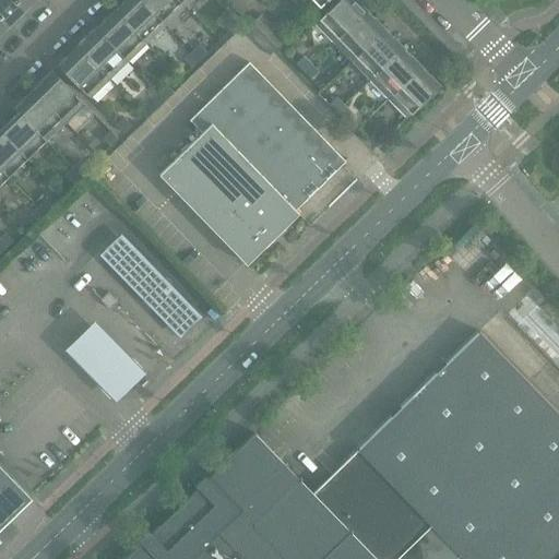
[(24,11),(13,0),(0,0),(0,18),(8,26),(24,11)]
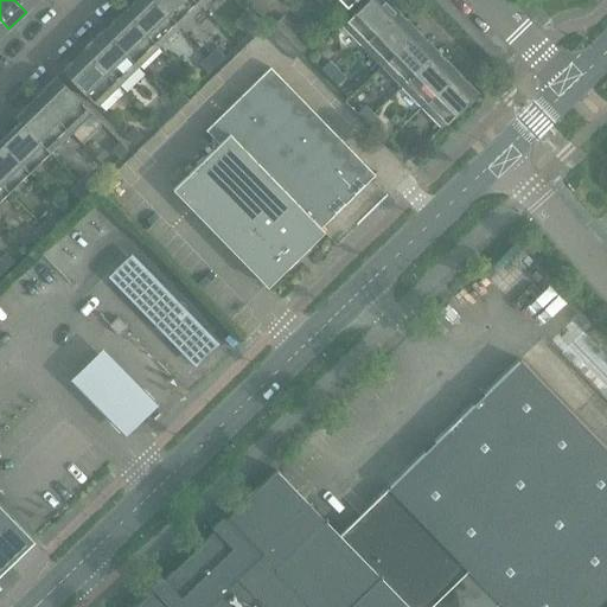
[(38,0),(14,0),(26,12),(38,0)]
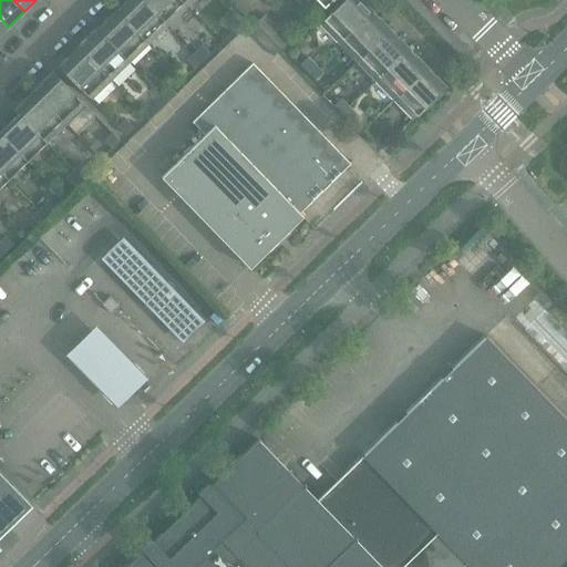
[(168,27),(143,0),(129,0),(117,11),(150,44),(168,27)]
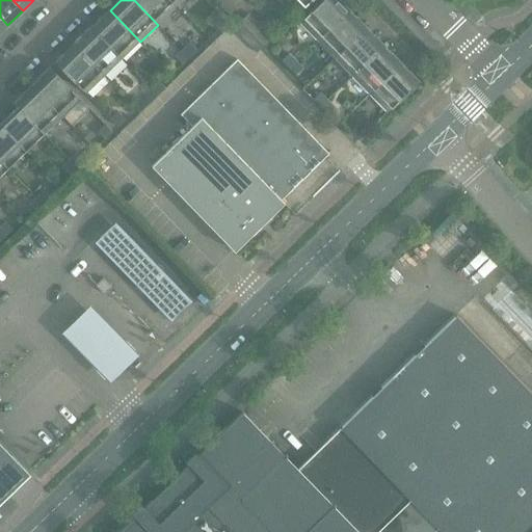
[(177,7),(168,0),(134,0),(158,25),(177,7)]
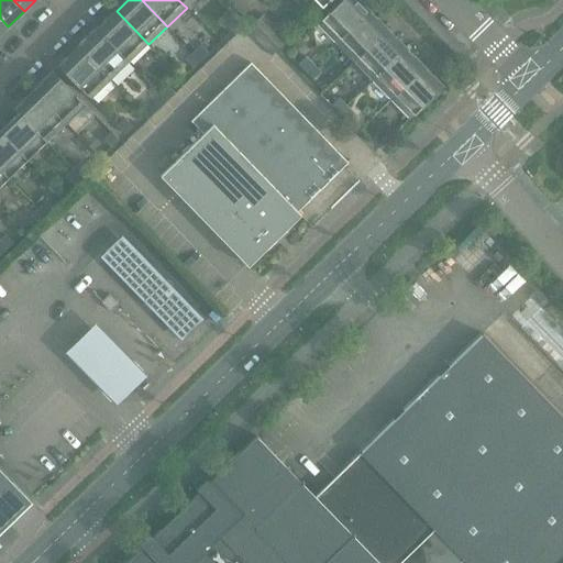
[(331,0),(307,0),(319,12),(331,0)]
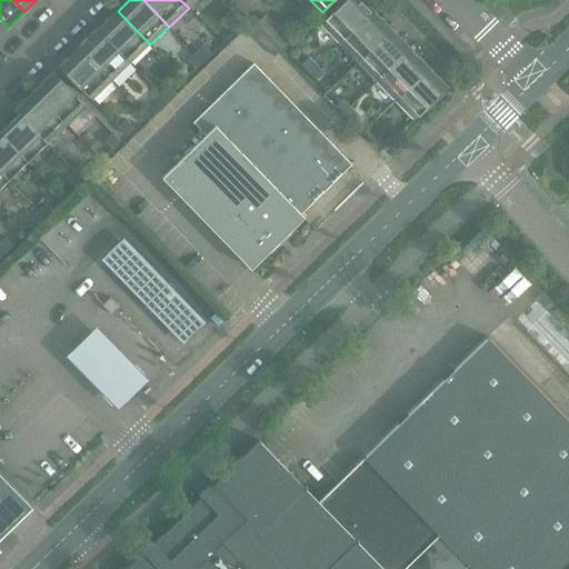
[(340,43),(372,12),(360,0),(346,0),(321,25),(340,43)]
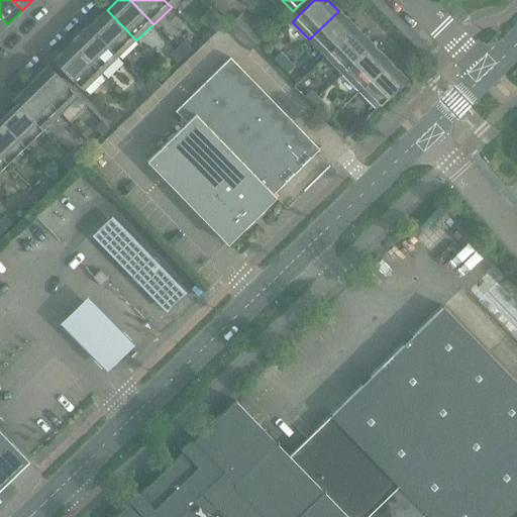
[(136,40),(107,10),(89,27),(119,58),(136,40)]
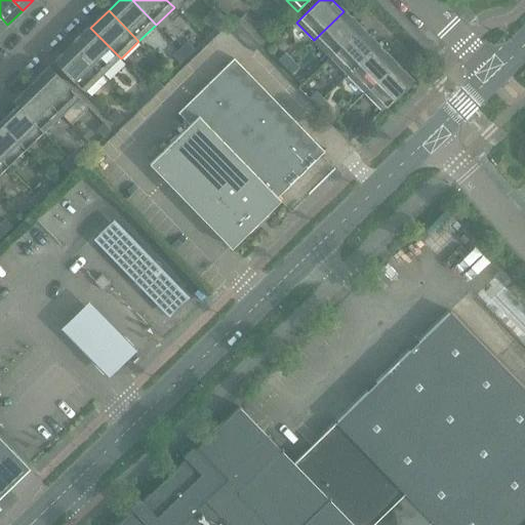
[(330,57),(361,29),(344,11),(314,40),(330,57)]
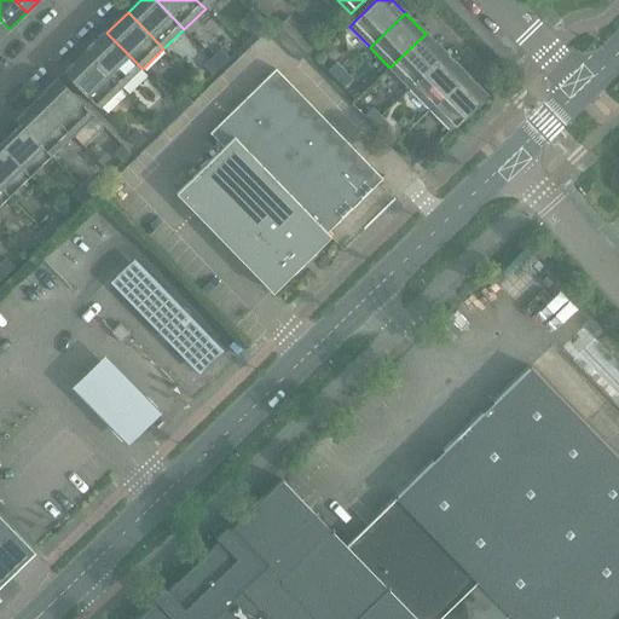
[(262,27),(254,17),(244,25),(254,35),(262,27)]
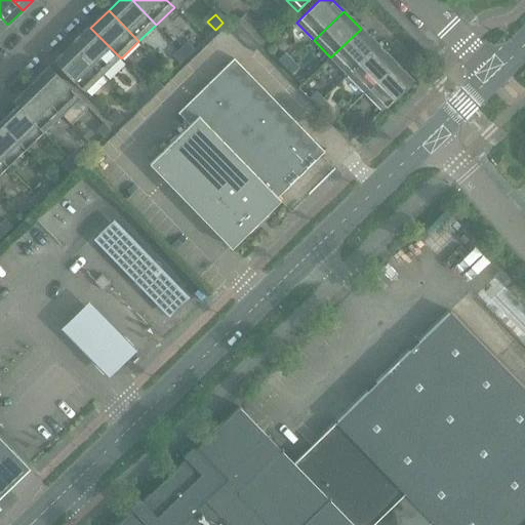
[(268,40),(245,17),(231,31),(253,54),(268,40)]
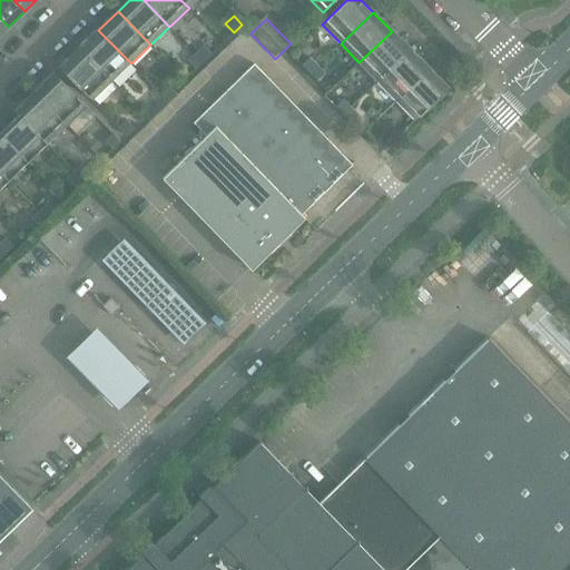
[(131,64),(98,30),(79,49),(112,82),(131,64)]
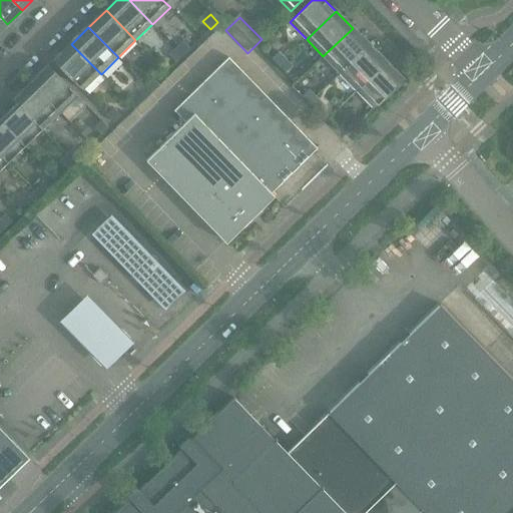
[(340,74),(369,45),(353,28),(323,56),(340,74)]
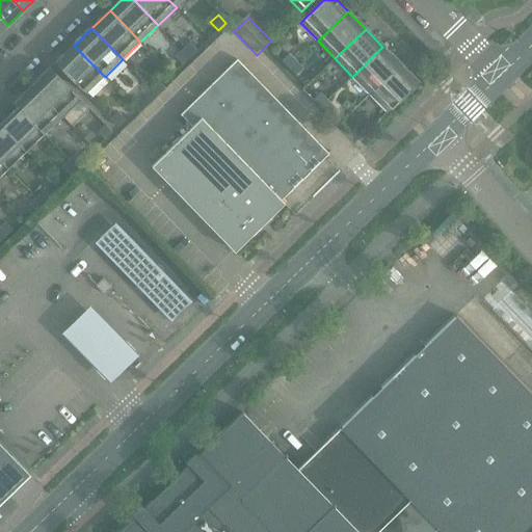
[(197,50),(190,42),(183,50),(190,57),(197,50)]
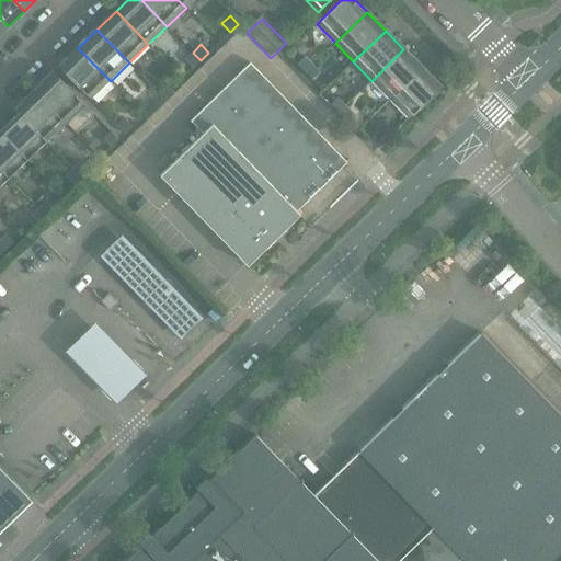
[(111,81),(78,48),(59,67),(91,99),(111,81)]
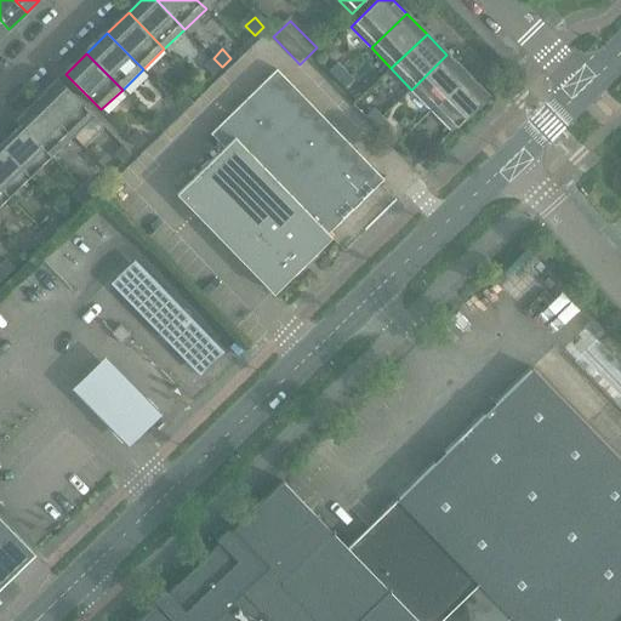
[(432,110),(467,77),(446,55),(411,90),(432,110)]
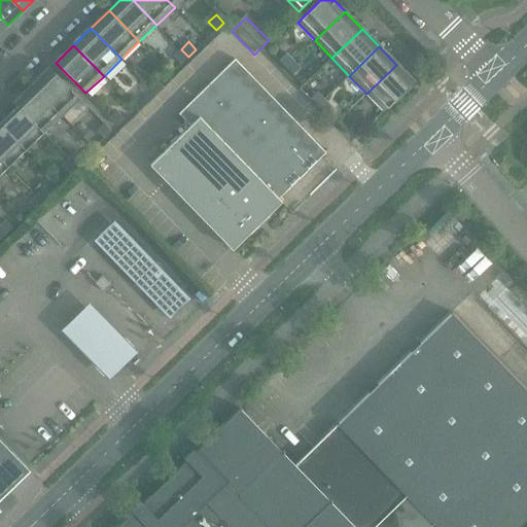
[(188,57),(181,49),(173,57),(181,64),(188,57)]
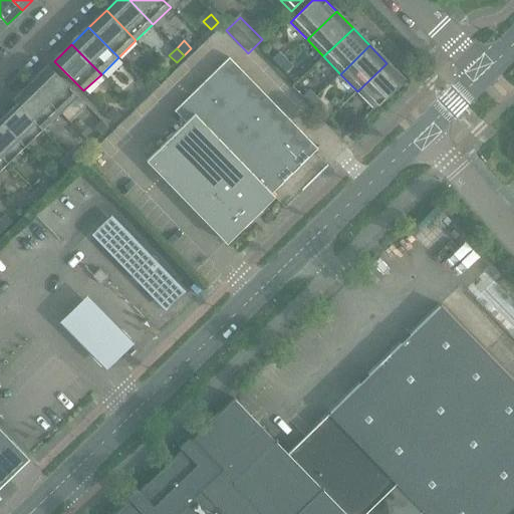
[(286,59),(279,52),(272,59),(278,66),(286,59)]
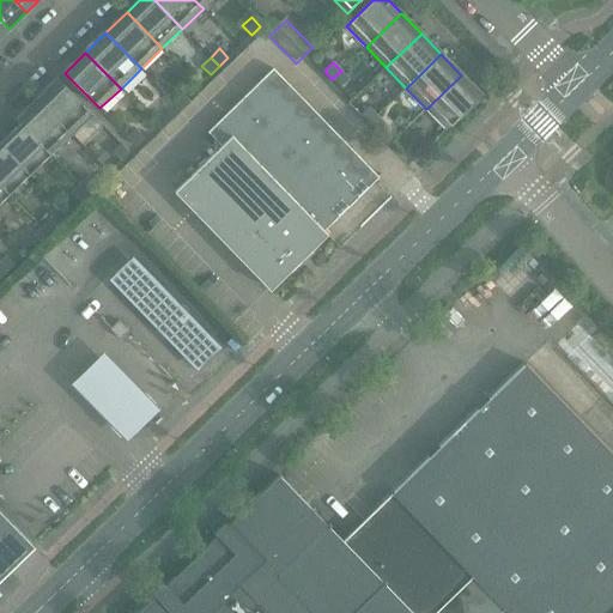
[(325,230),(380,176),(274,68),(208,133),(222,146),(176,190),(272,290),(291,272),(314,250),(313,249),(328,235),(325,230)]
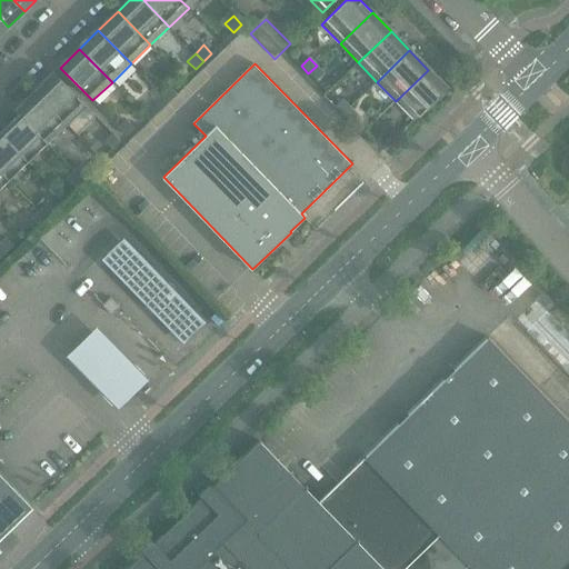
[(325,75),(317,66),(308,73),(317,82),(325,75)]
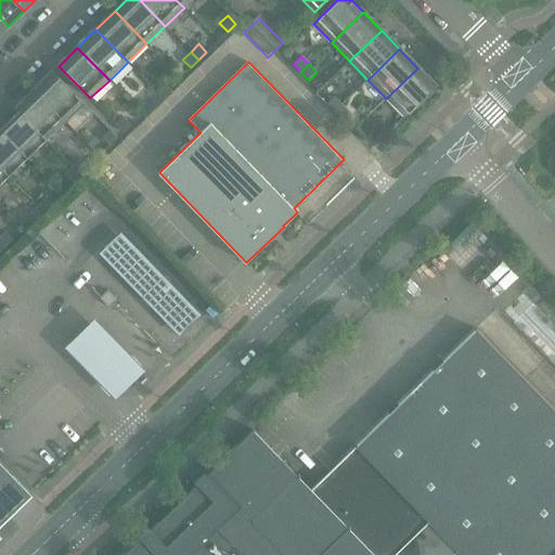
[(417,68),(386,99),(404,117),(436,87),(417,68)]
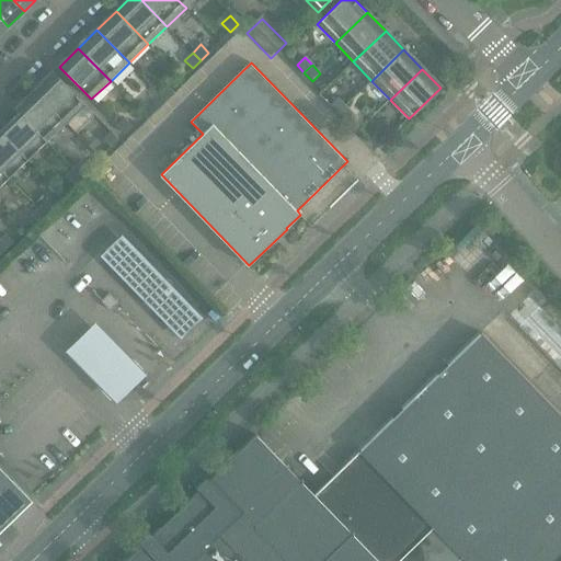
[(84,105),(53,72),(34,91),(66,124),(84,105)]
